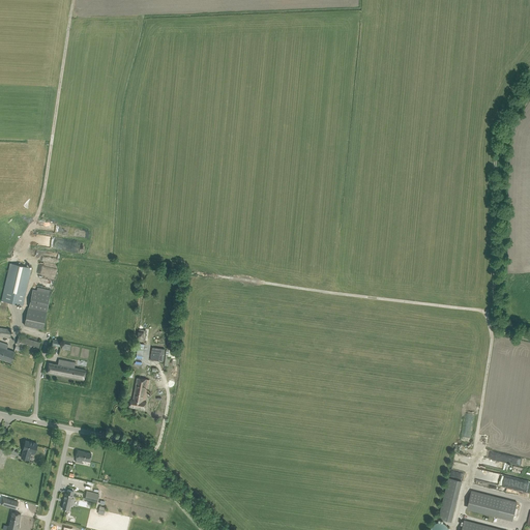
[(72,251),(72,240),(67,240),(67,243),(64,243),(64,246),(60,246),(60,248),(63,248),(63,251),(72,251)]
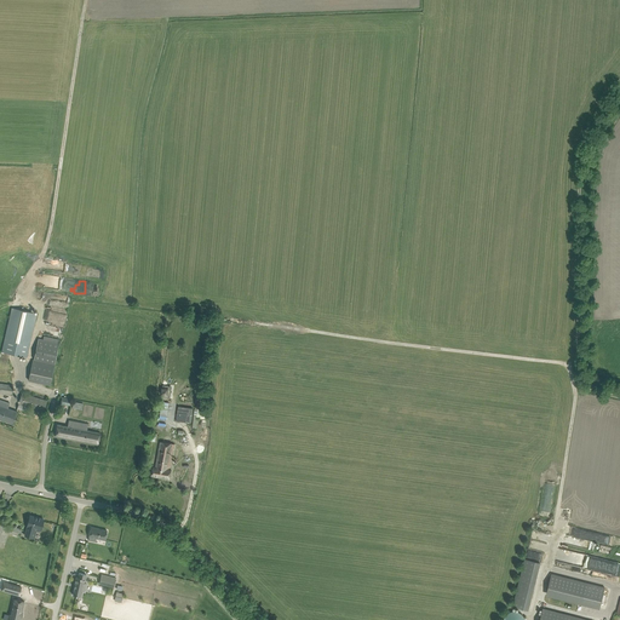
[(12,308),(5,339),(1,351),(27,357),(36,314),(18,309),(12,308)]
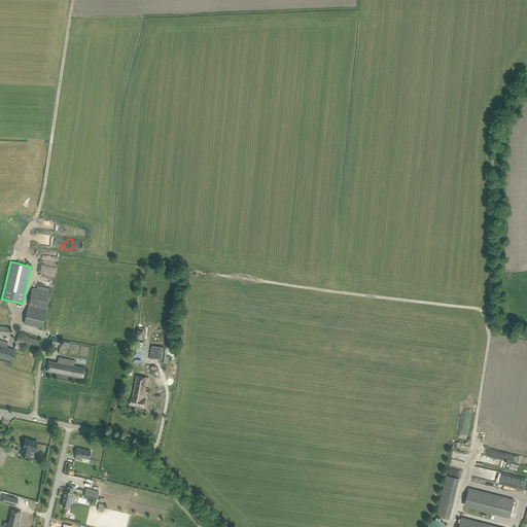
[(41,284),(47,285),(47,287),(50,287),(51,280),(42,279),(41,284)]
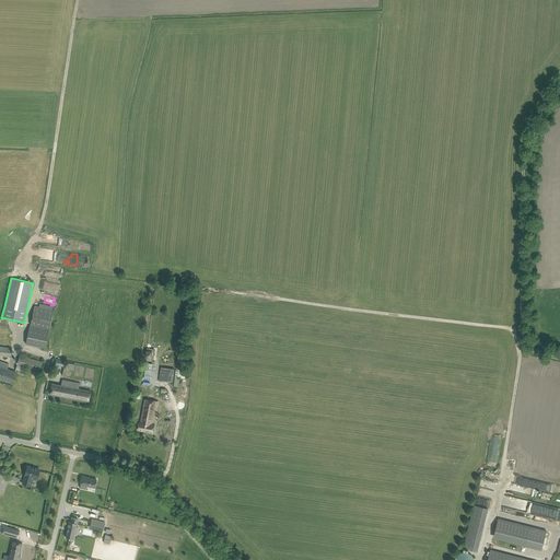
[(26,343),(45,348),(54,307),(39,304),(39,307),(34,306),(26,343)]
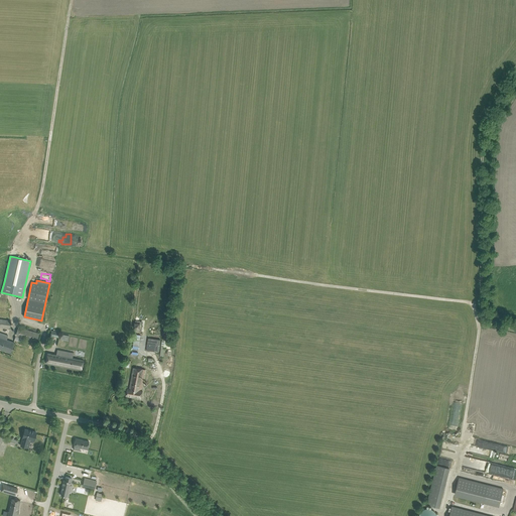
[(0,327),(10,329),(11,320),(0,318),(0,327)]
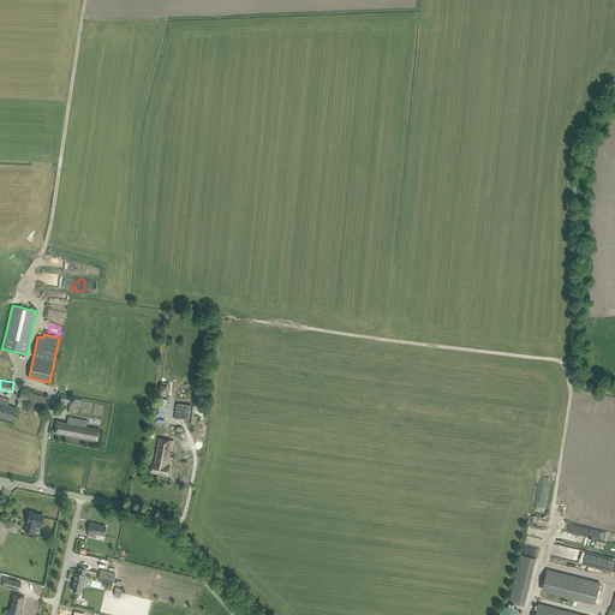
[(160,394),(168,395),(169,383),(161,382),(160,394)]
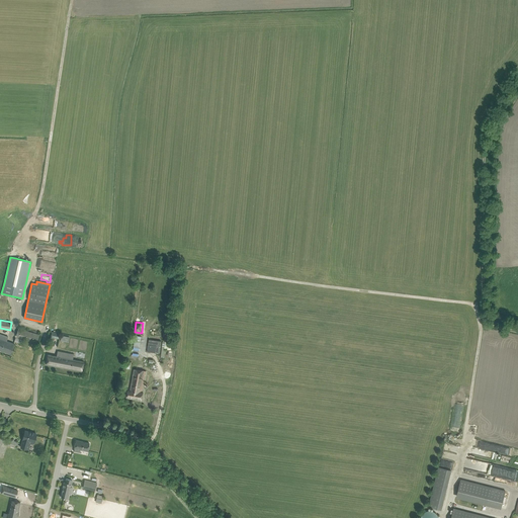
[(18,329),(15,337),(14,341),(23,344),(24,340),(36,343),(39,335),(18,329)]
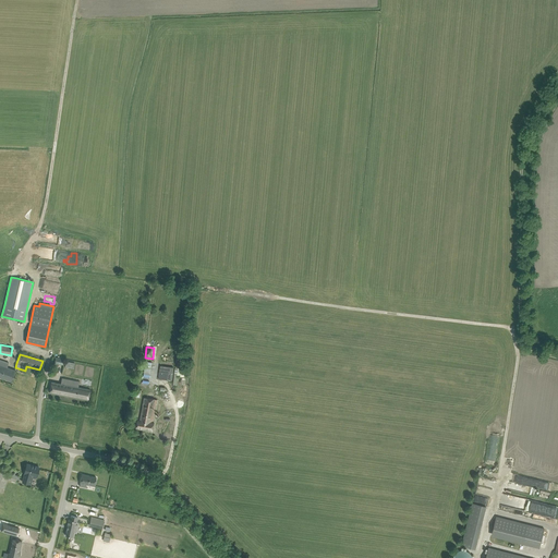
[(0,377),(11,381),(13,376),(15,371),(8,367),(9,363),(0,360),(0,377)]
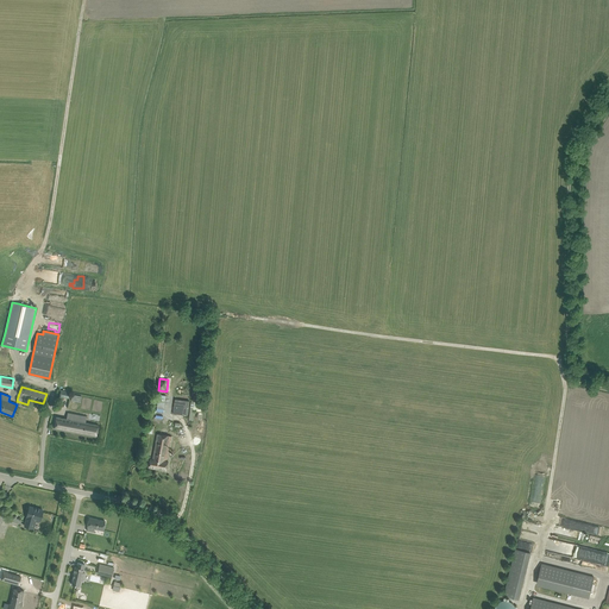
[(198,419),(202,420),(205,401),(199,400),(199,401),(192,400),(190,410),(193,412),(193,410),(198,410),(198,419)]
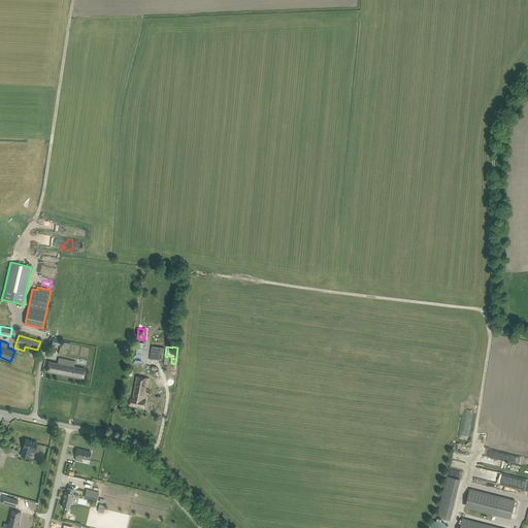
[(48,362),(47,366),(46,371),(84,378),(84,373),(85,368),(74,366),(74,362),(60,359),(59,363),(48,362)]
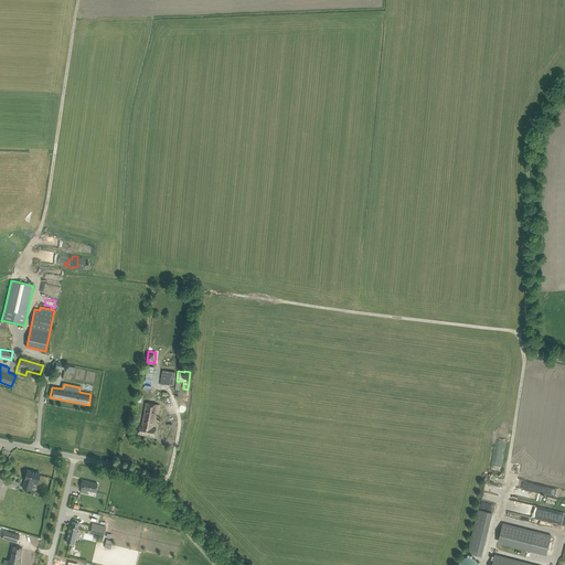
[(139,426),(139,428),(138,434),(155,436),(156,428),(153,428),(157,404),(146,403),(142,426),(139,426)]
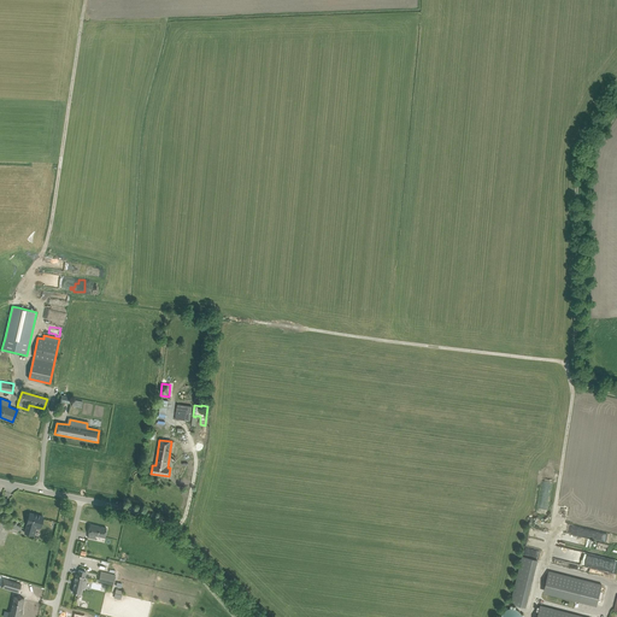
[(40,528),(41,528),(43,517),(30,513),(27,523),(28,524),(25,533),(33,535),(34,528),(39,529),(40,528)]
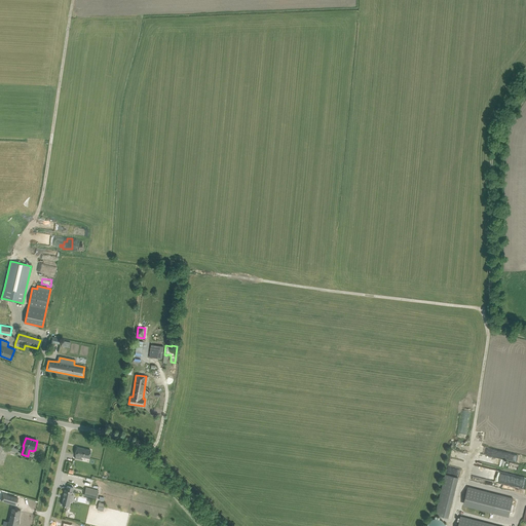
[(84,448),(77,447),(75,455),(89,458),(90,450),(84,449),(84,448)]
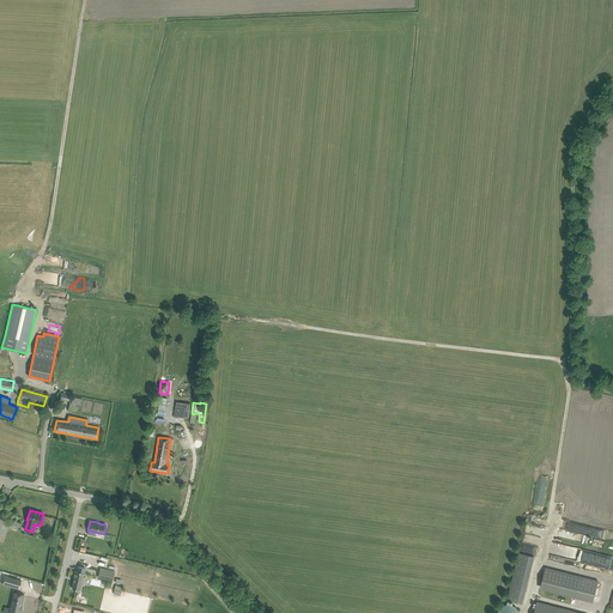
[(558,536),(584,542),(589,526),(571,522),(570,530),(560,528),(558,536)]
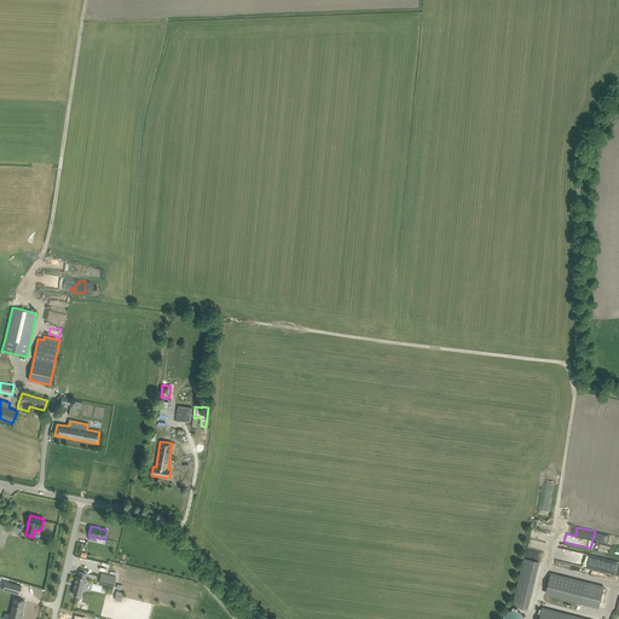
[(543,551),(547,543),(530,538),(527,547),(543,551)]
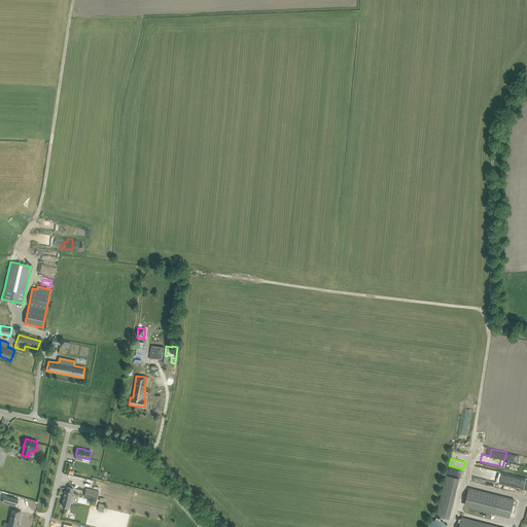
[(436,516),(449,519),(459,479),(446,476),(436,516)]
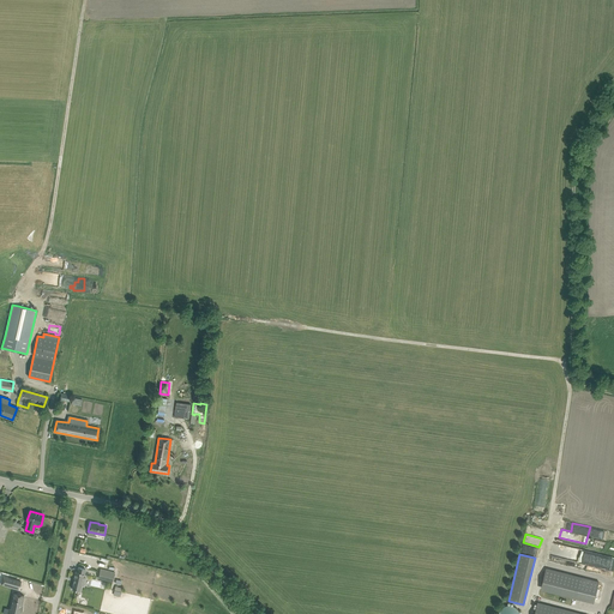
[(78,567),(77,572),(76,571),(73,579),(74,579),(72,589),(80,591),(82,585),(84,587),(85,578),(84,577),(85,569),(78,567)]
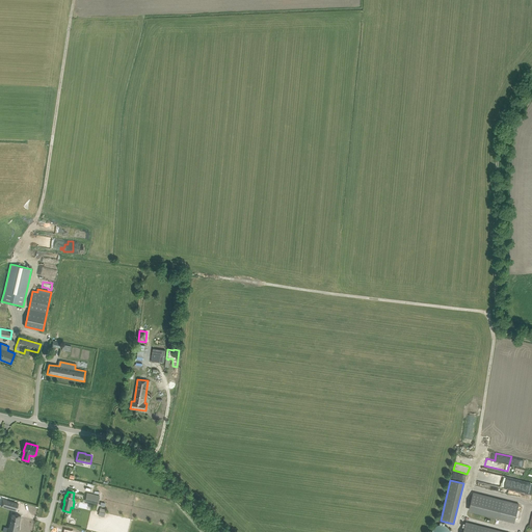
[(87,493),(85,501),(98,504),(100,496),(87,493)]
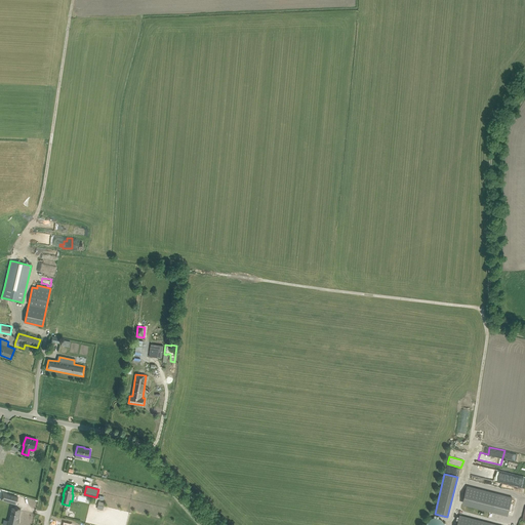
[(462,505),(508,516),(513,498),(467,486),(462,505)]
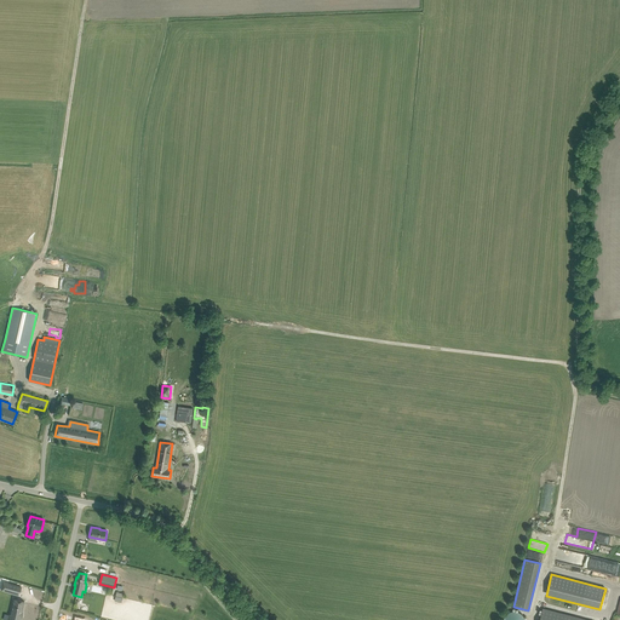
[(9,584),(6,591),(18,595),(22,587),(9,584)]
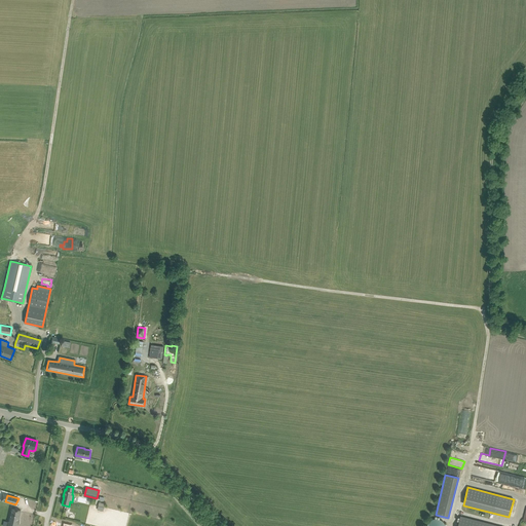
[(8,521),(6,525),(17,525),(19,521),(21,510),(11,508),(8,521)]
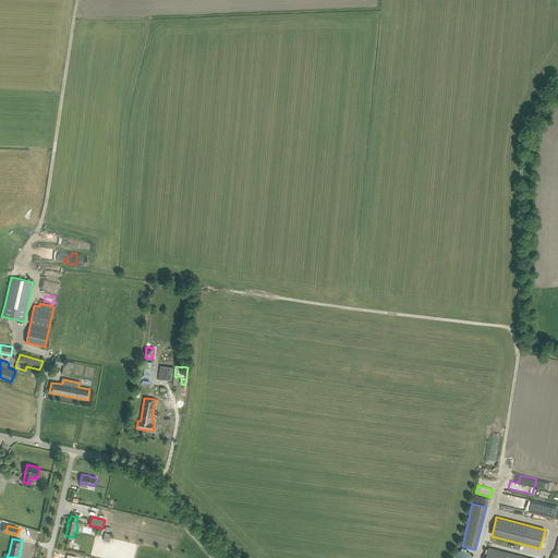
[(526,557),(512,554),(488,548),(485,557),(526,557)]
